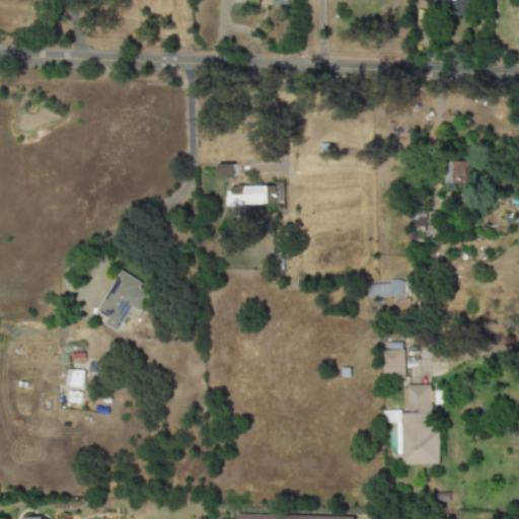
[(442,0),(442,14),(469,15),(469,0),(442,0)]
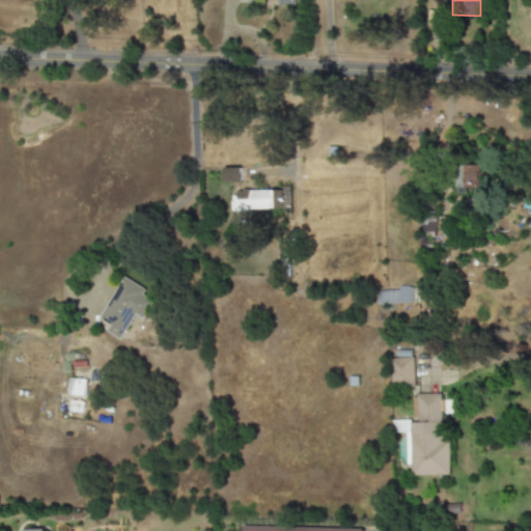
[(467,189),(481,188),(480,165),(466,166),(467,189)]
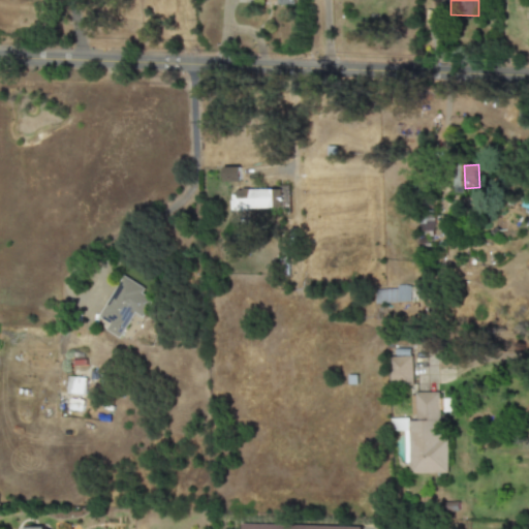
[(240,182),(240,168),(223,168),(223,182),(240,182)]
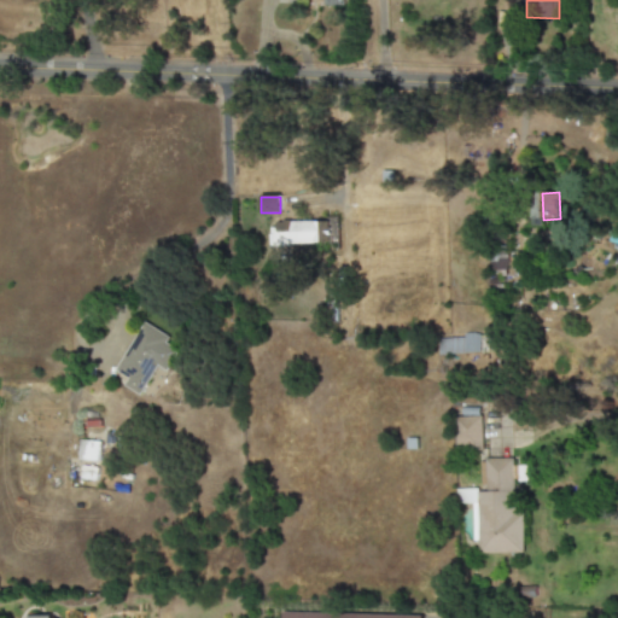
[(270,244),(333,245),(333,222),(272,221),(270,244)]
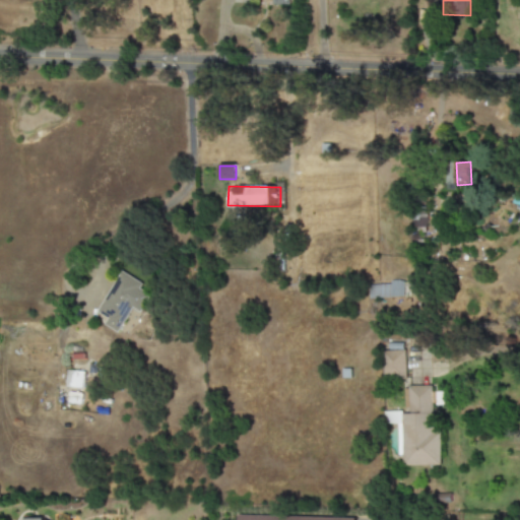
[(427,226),(425,211),(411,213),(413,229),(427,226)]
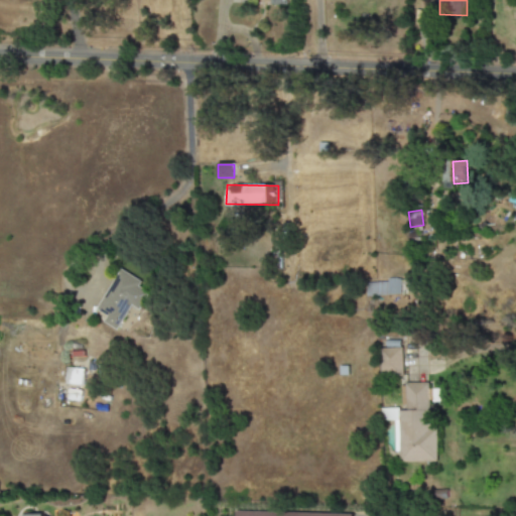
[(131,305),(140,310),(149,292),(139,287),(142,281),(120,269),(98,310),(107,316),(103,323),(118,331),(131,305)]
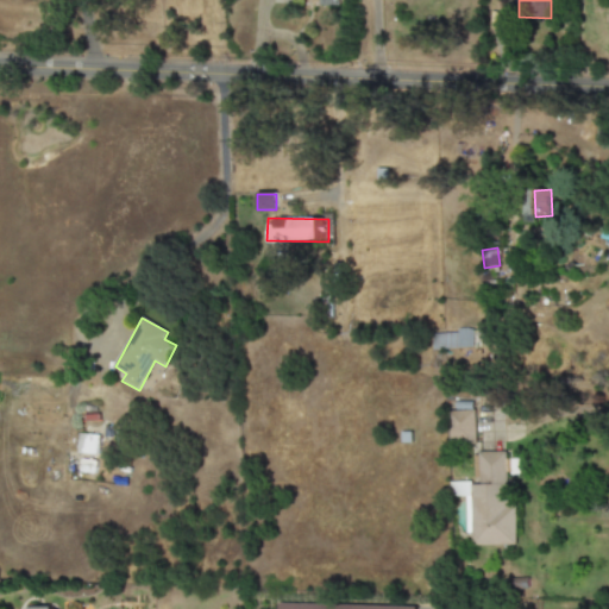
[(473,349),(473,331),(432,332),(432,349),(473,349)]
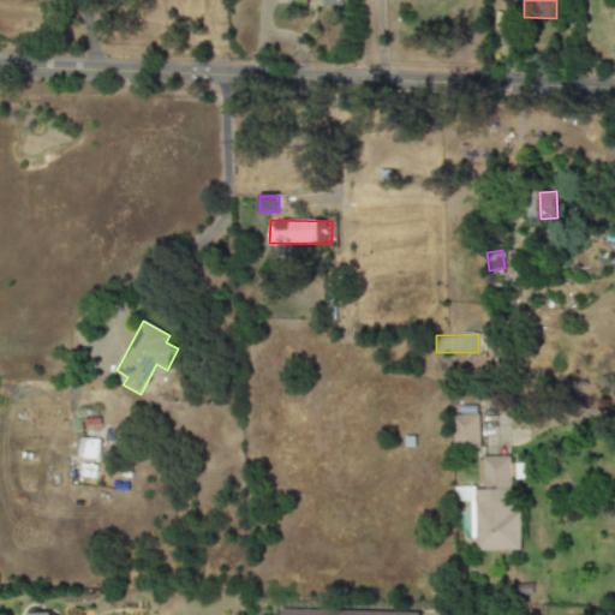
[(479,448),(478,415),(453,416),(454,449),(479,448)]
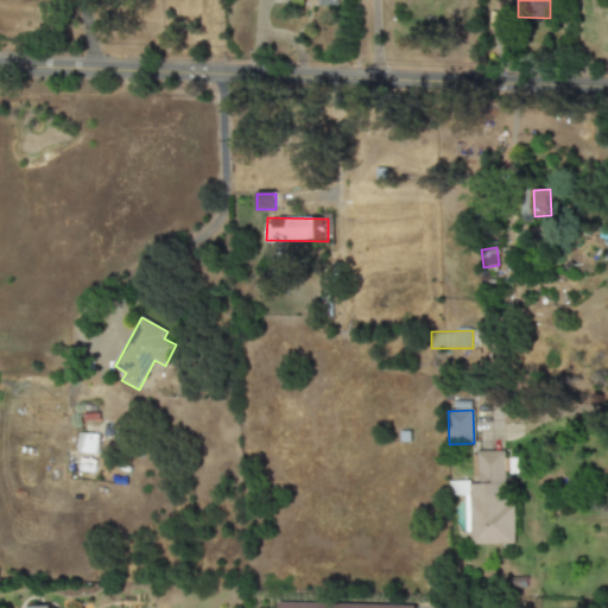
[(97,454),(99,435),(77,434),(76,453),(97,454)]
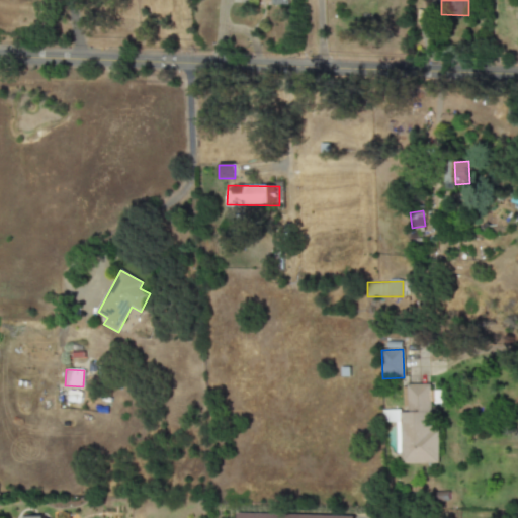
[(429,384),(406,384),(407,411),(381,411),(381,423),(396,422),(397,464),(439,463),(438,430),(430,430),(429,384)]
